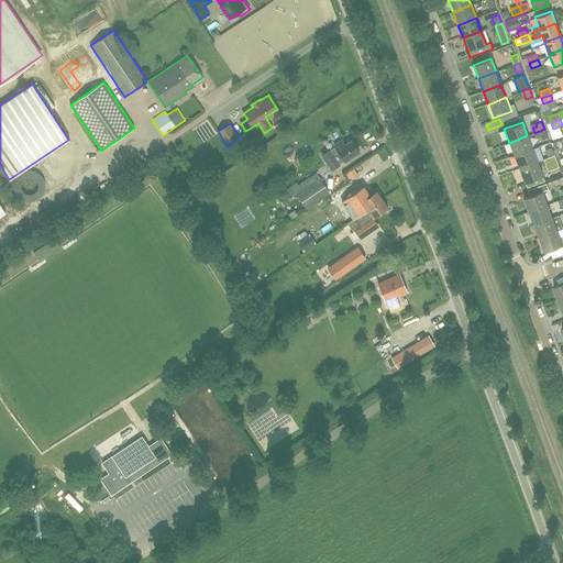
[(548,138),(544,129),(534,133),(537,141),(541,140),(548,138)]
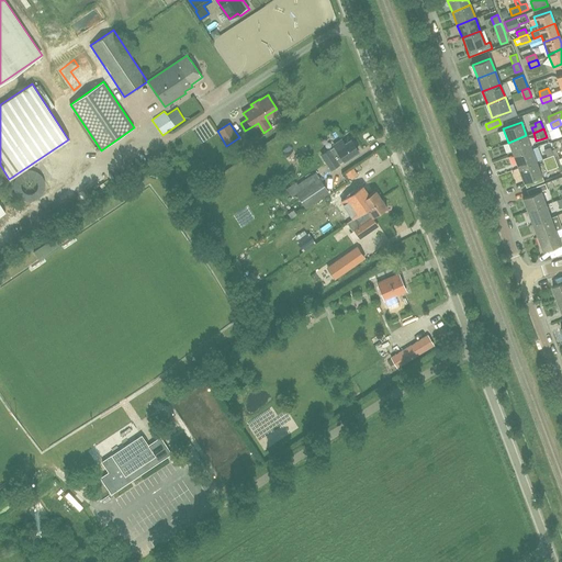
[(513,156),(531,148),(526,135),(508,143),(513,156)]
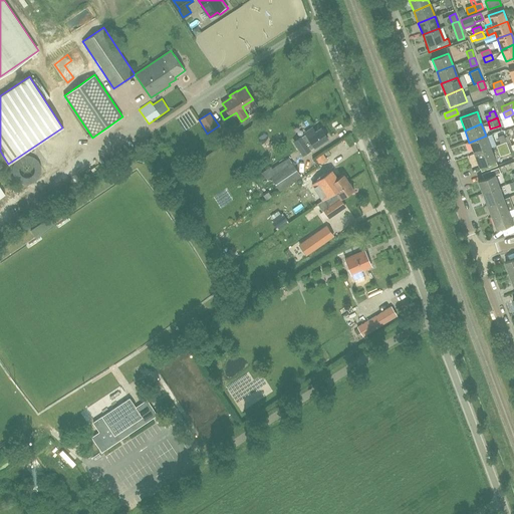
[(314,147),(327,139),(320,129),(315,133),(312,127),(305,133),(306,135),(301,138),(300,137),(294,142),(303,155),(309,151),(309,150),(314,147)]
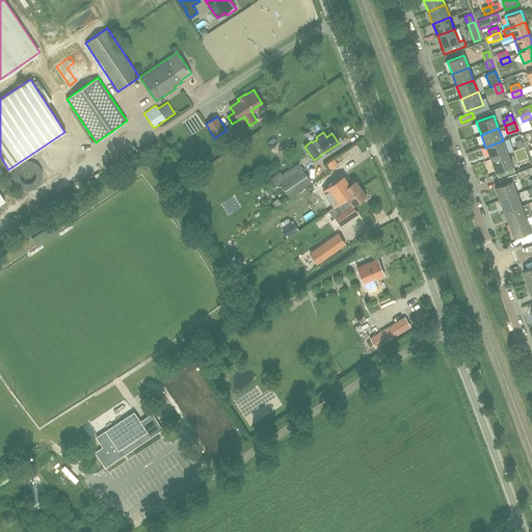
[(514,150),(524,147),(521,139),(511,142),(514,150)]
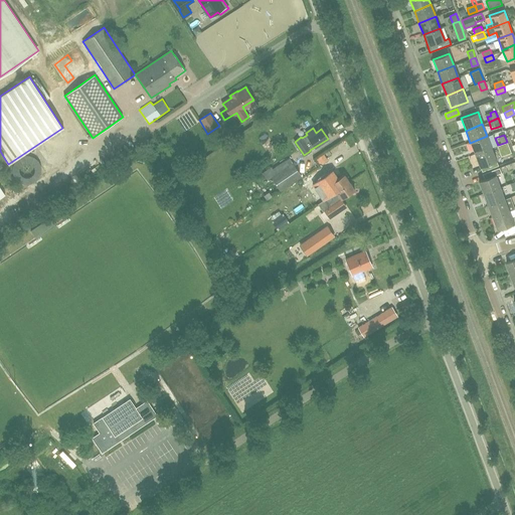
[(475,154),(491,148),(487,136),(470,143),(475,154)]
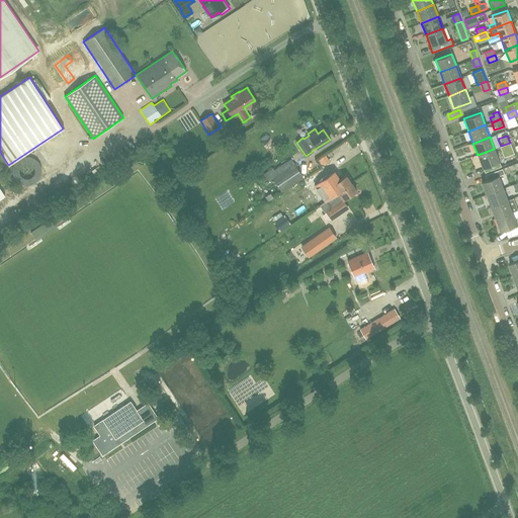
[(501,146),(504,156),(513,153),(510,143),(501,146)]
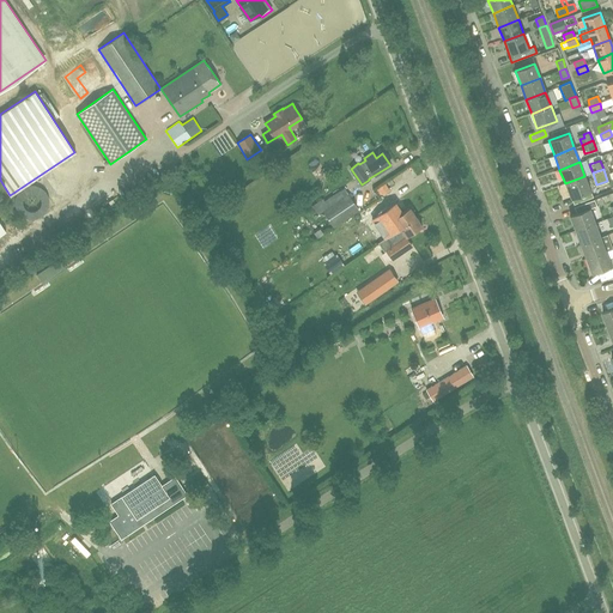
[(584,176),(565,183),(570,198),(576,196),(578,202),(593,196),(584,176)]
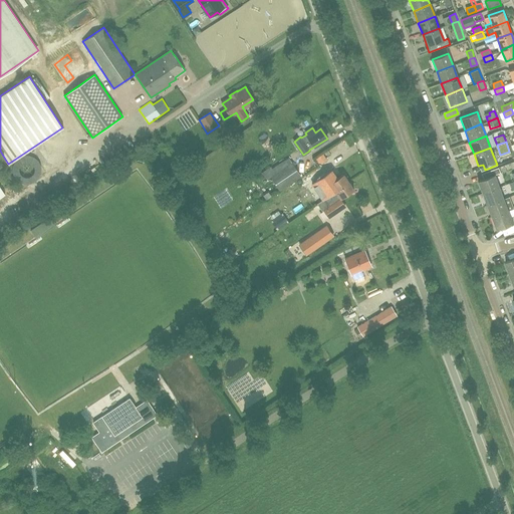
[(279,190),(300,176),(288,158),(272,168),(275,174),(270,177),(279,190)]
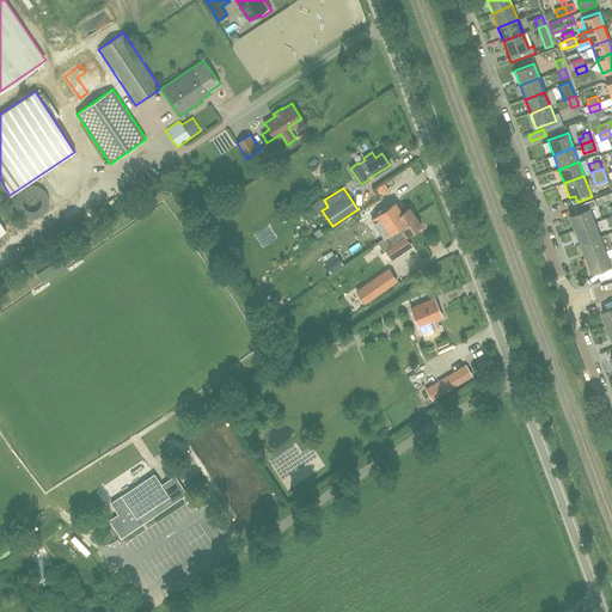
[(568,215),(574,230),(594,222),(588,208),(595,206),(593,200),(573,207),(575,213),(568,215)]
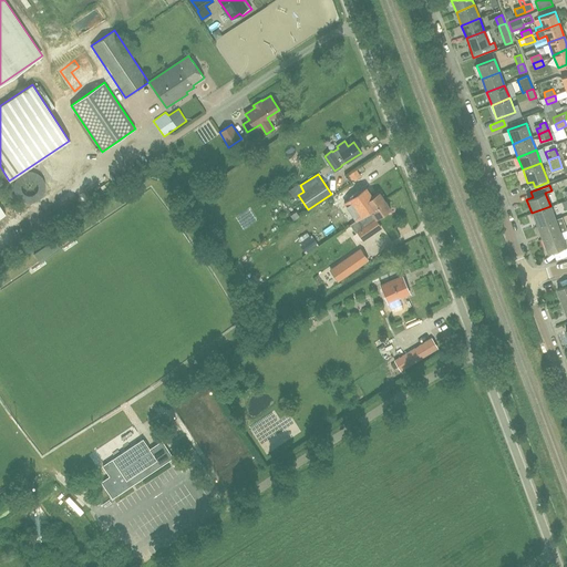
[(350,225),(384,200),(379,192),(364,202),(364,203),(352,210),(358,218),(349,225),(350,225)]
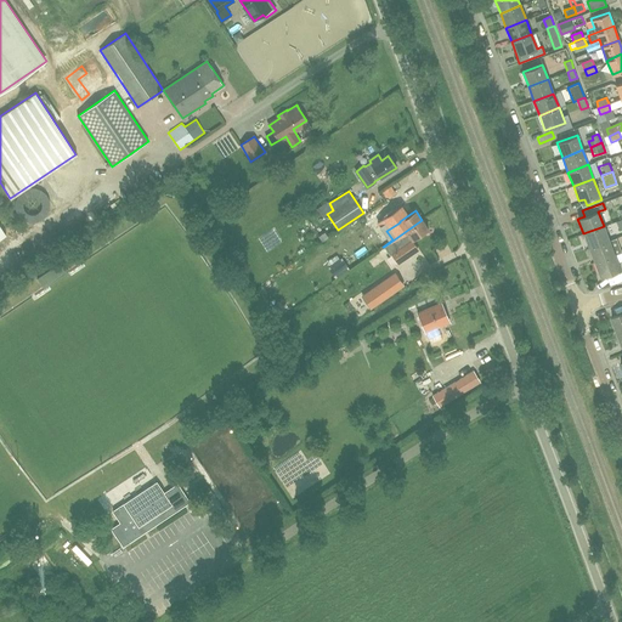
[(422,220),(384,247),(390,255),(391,254),(397,263),(414,250),(408,242),(412,239),(412,241),(428,230),(422,220)]
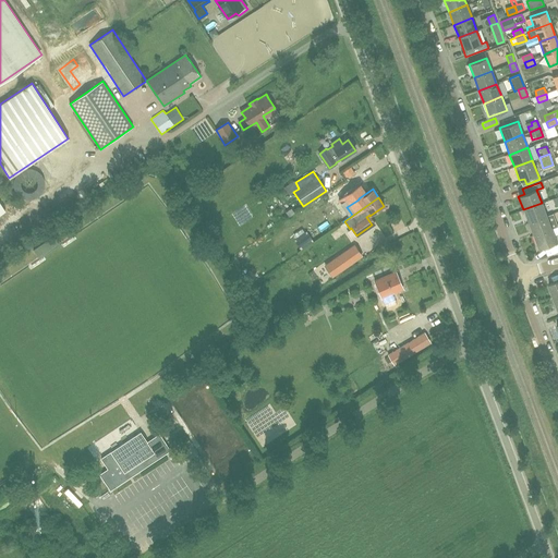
[(529,222),(546,216),(542,203),(523,209),(529,222)]
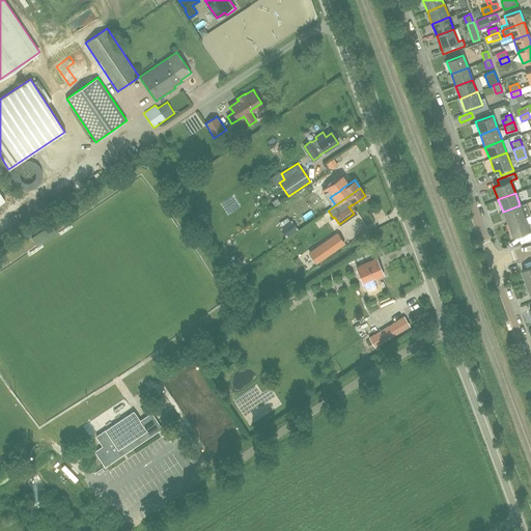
[(507,224),(525,217),(530,215),(528,211),(523,213),(520,205),(503,212),(507,224)]
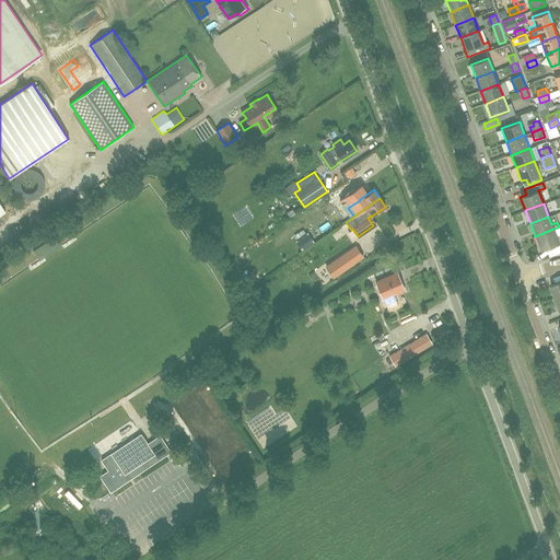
[(553,229),(535,236),(540,249),(558,242),(553,229)]
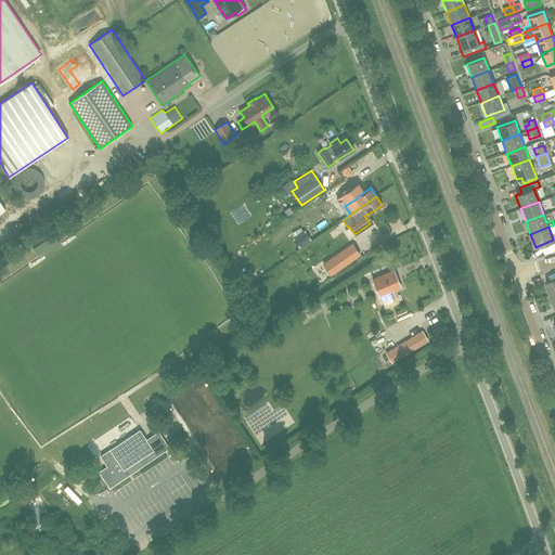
[(305,231),(304,232),(295,237),(294,239),(299,247),(310,240),(305,231)]
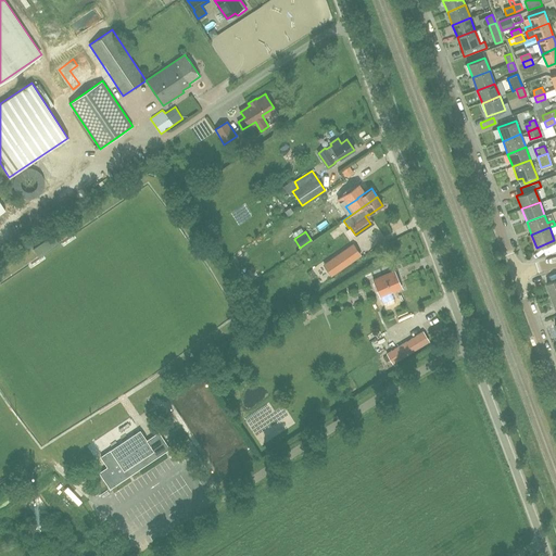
[(38,256),(60,242),(54,235),(33,249),(38,256)]
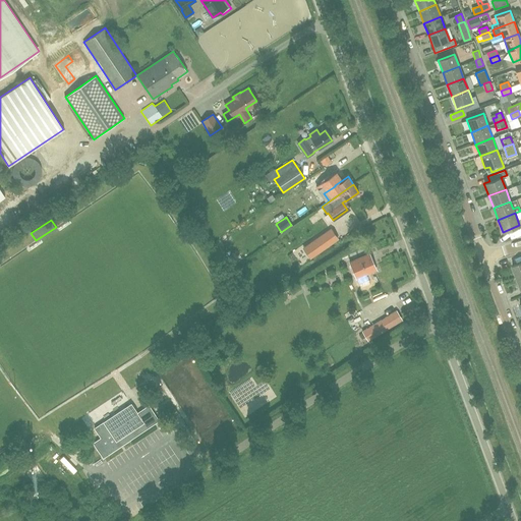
[(322,235),(302,249),(309,258),(329,245),(338,239),(331,229),(322,235)]
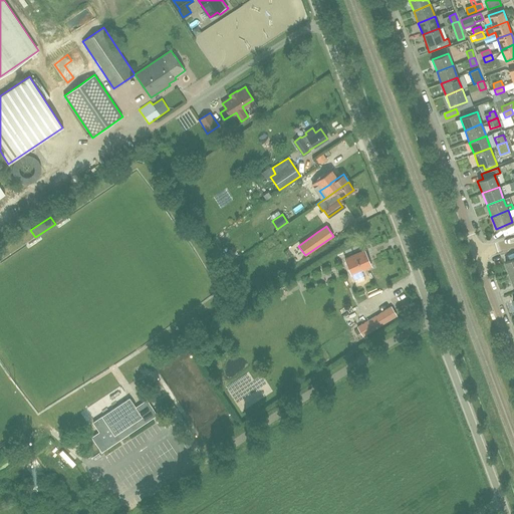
[(351,275),(371,266),(364,250),(344,259),(351,275)]
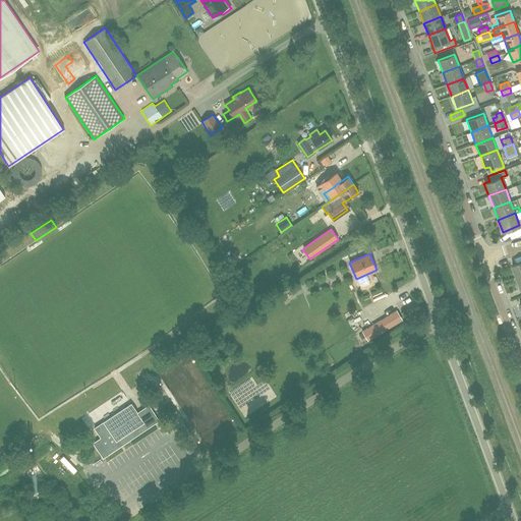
[(517,278),(520,276),(520,262),(512,266),(517,278)]
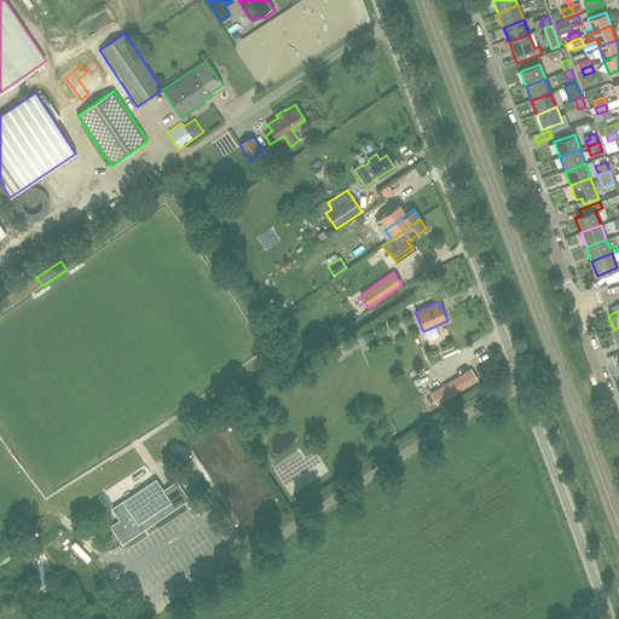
[(438,405),(466,387),(476,381),(470,369),(431,393),(438,405)]
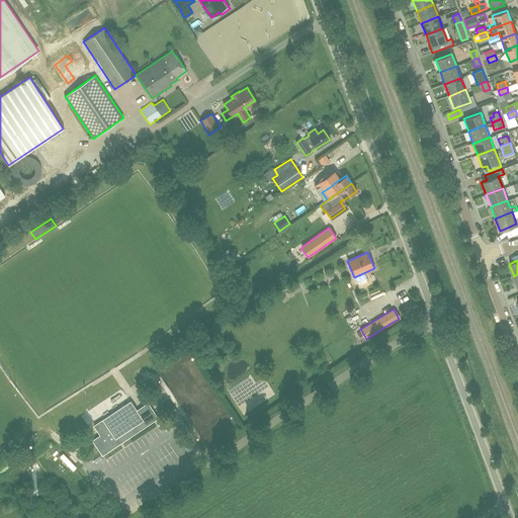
[(137,411),(131,402),(94,426),(100,435),(92,441),(102,455),(158,418),(148,404),(137,411)]
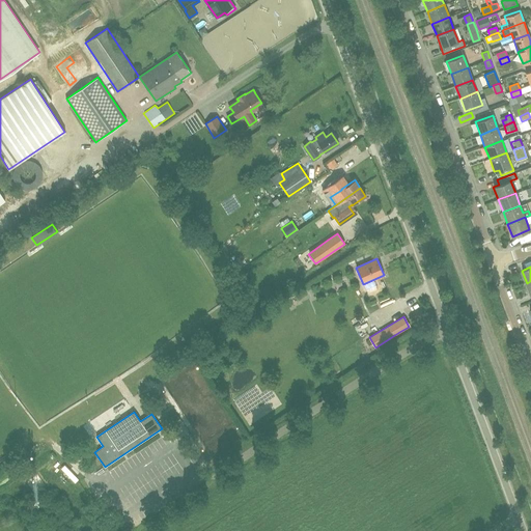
[(64,466),(62,469),(75,482),(78,479),(64,466)]
